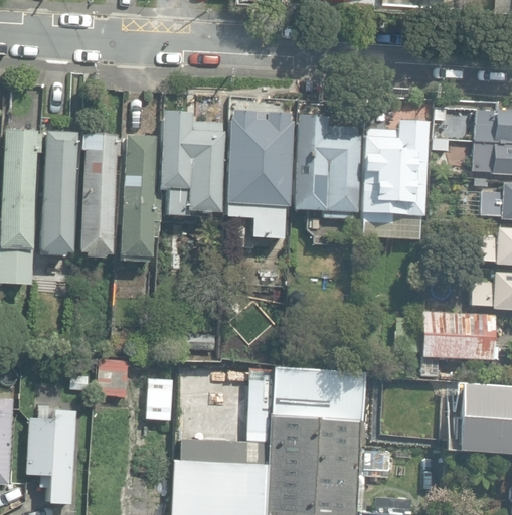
[(511,0),(499,0),(499,13),(511,14),(511,0)]
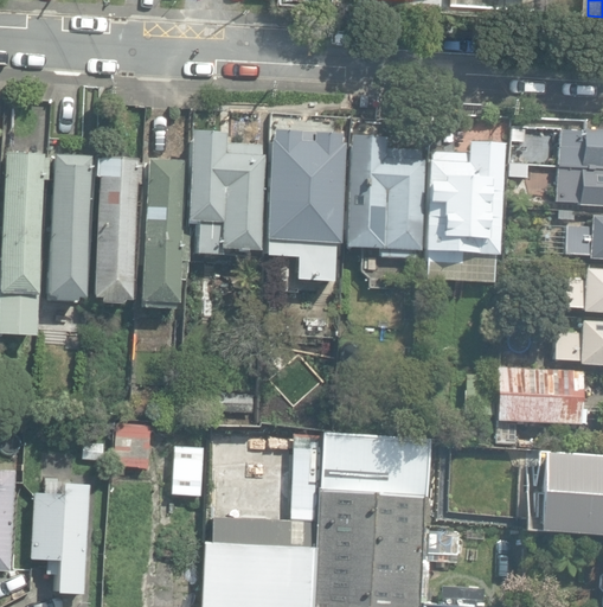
[(493,117),(494,104),(480,103),(479,116),(493,117)]
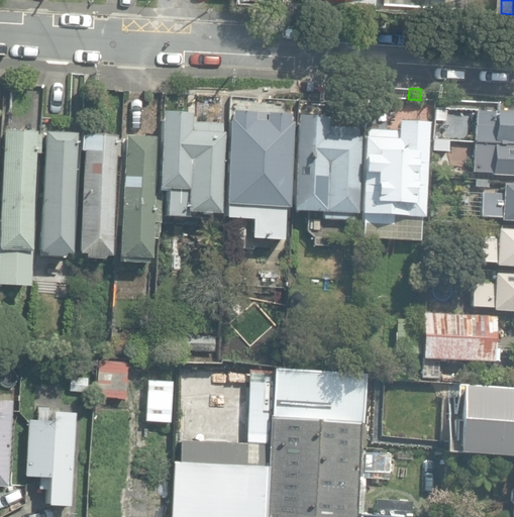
[(284,206),(289,206),(294,113),(231,109),(224,215),(252,217),(250,237),(281,239),(284,206)]
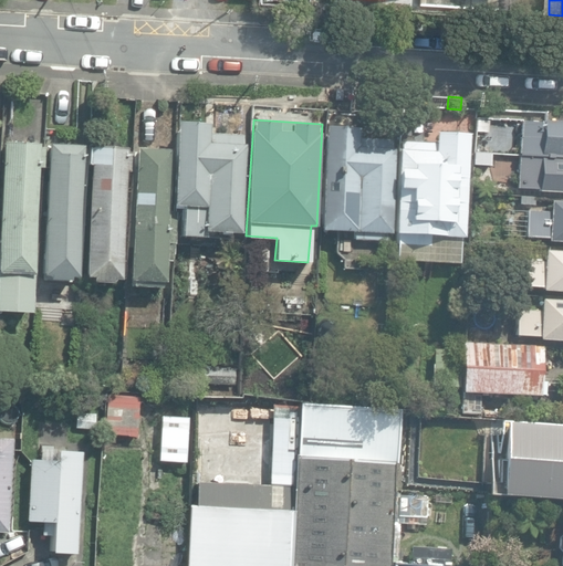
[(491,122),(478,121),(477,133),(489,134),(491,122)]
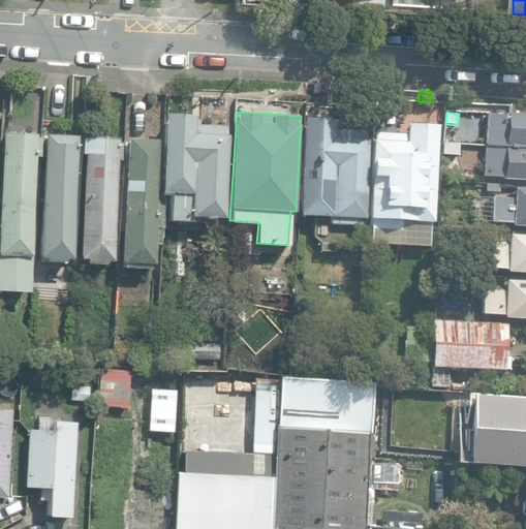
[(488,145),(525,146),(525,114),(489,113),(488,145)]
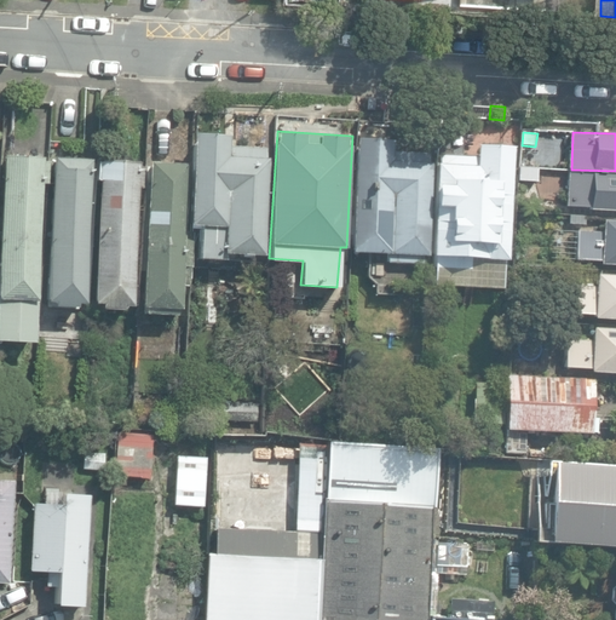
[(202,258),(225,259),(225,253),(266,256),(271,158),(269,158),(269,148),(231,147),(232,136),(196,135),(191,224),(203,225),(202,258)]
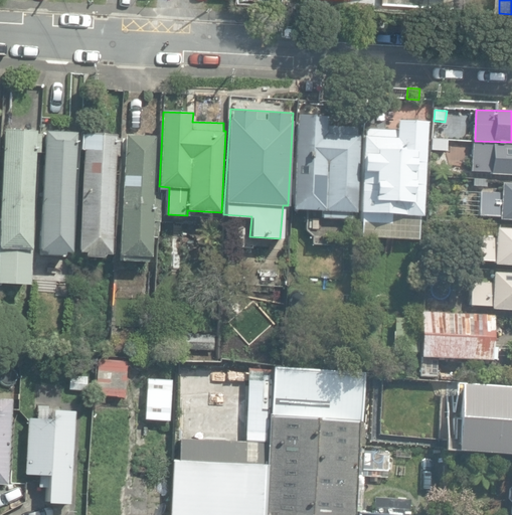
[(324,217),(353,218),(353,212),(356,212),(360,135),(358,135),(359,127),(328,126),(328,118),(298,117),(294,209),(324,210),(324,217)]
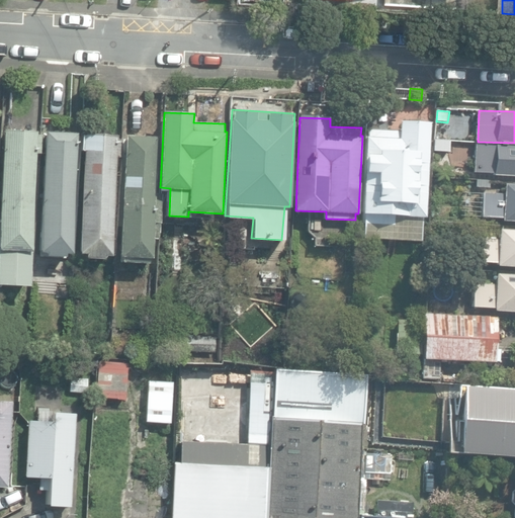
[(426,218),(430,122),(400,121),(399,131),(370,130),(369,137),(366,137),(362,212),(365,212),(364,239),(423,242),(424,218),(426,218)]
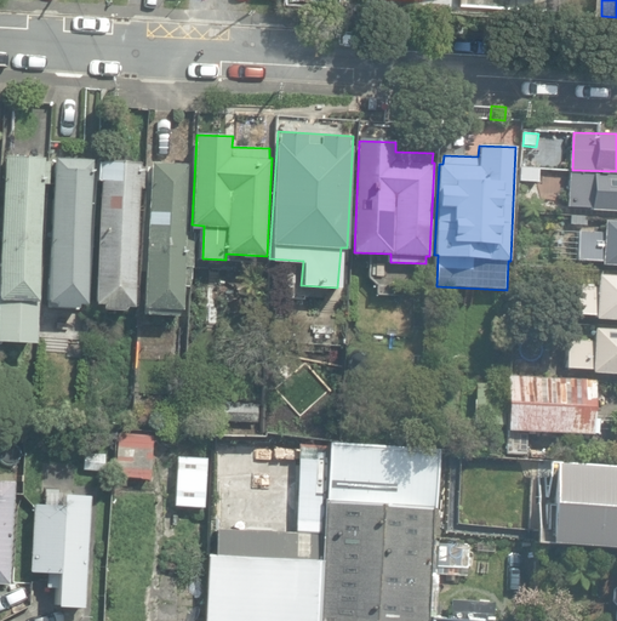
[(51,184),(52,163),(45,161),(45,158),(6,155),(0,262),(0,341),(36,343),(45,184),(51,184)]
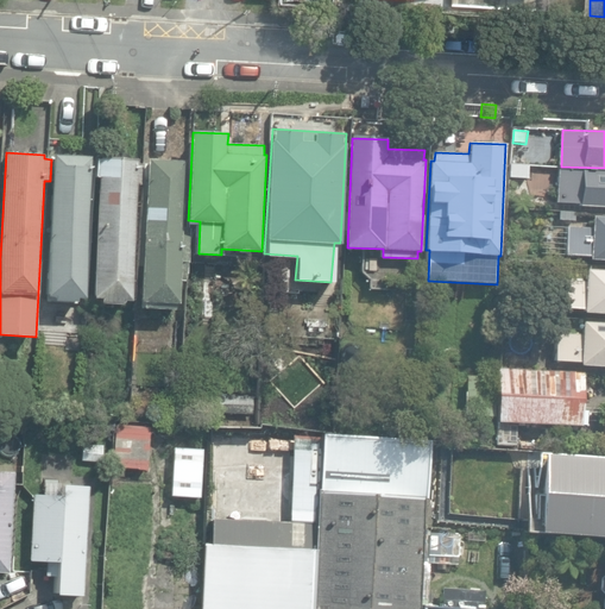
[(55,300),(80,301),(80,299),(84,299),(92,157),(56,156),(50,296),(55,296),(55,300)]
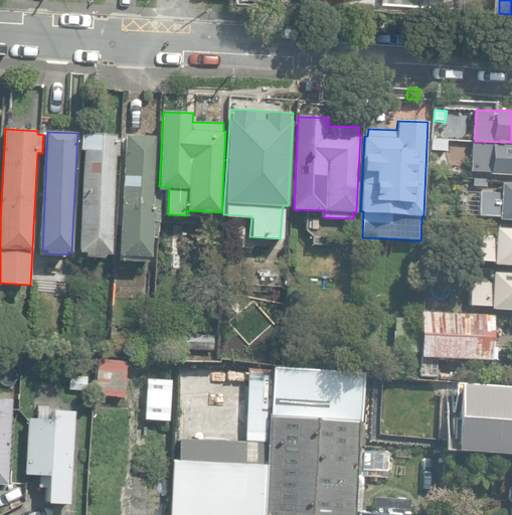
[(87,256),(106,256),(106,254),(112,254),(117,135),(84,133),(83,150),(86,150),(81,252),(87,252),(87,256)]
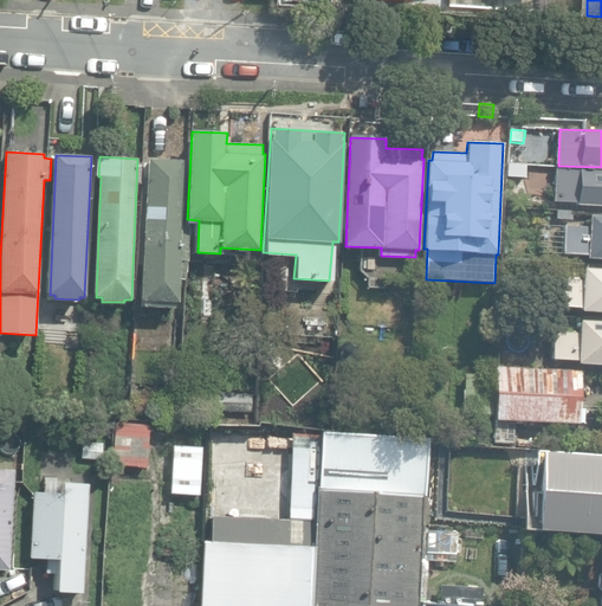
[(144,305),(175,308),(175,302),(180,302),(182,252),(188,253),(189,229),(181,229),(185,160),(149,159),(142,300),(144,301),(144,305)]
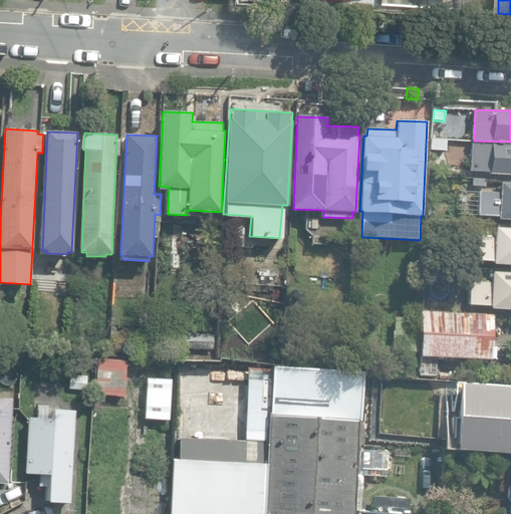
[(434,150),(447,151),(448,141),(435,140),(434,150)]
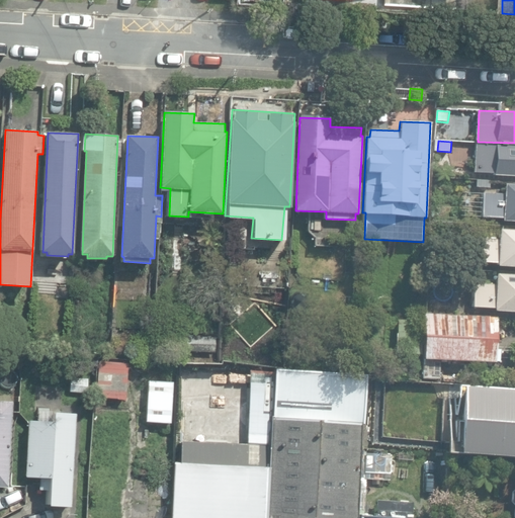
[(495,175),(514,175),(514,145),(477,143),(475,171),(496,172),(495,175)]
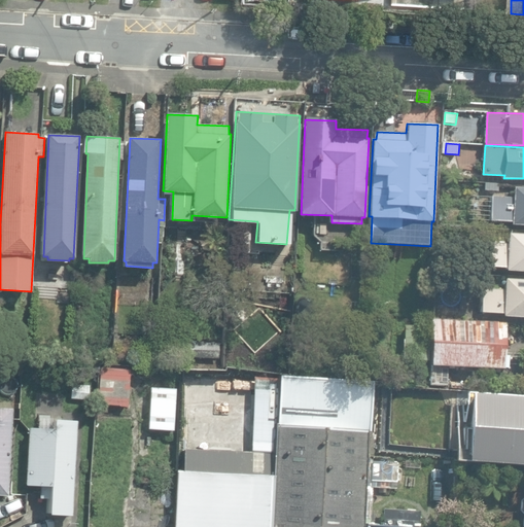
[(523,187),(515,187),(514,198),(492,197),(491,221),(513,221),(513,224),(523,224),(523,187)]
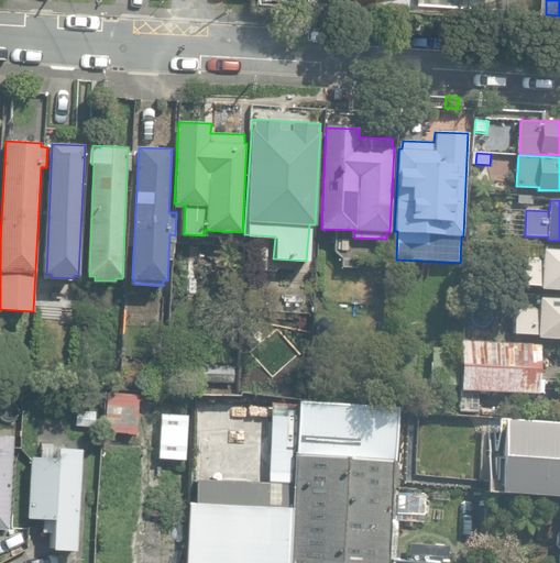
[(542,288),(559,288),(559,250),(545,249),(545,261),(520,260),(519,285),(542,286),(542,288)]
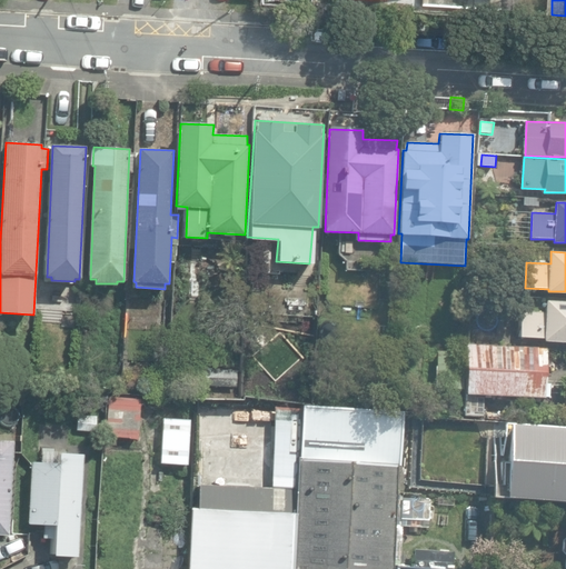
[(565,300),(547,300),(546,312),(524,311),(522,337),(545,338),(545,341),(565,341),(565,300)]
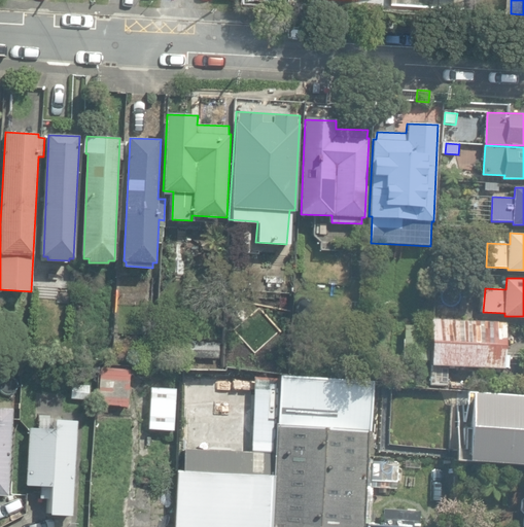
[(462,305),(453,305),(453,318),(462,318),(462,305)]
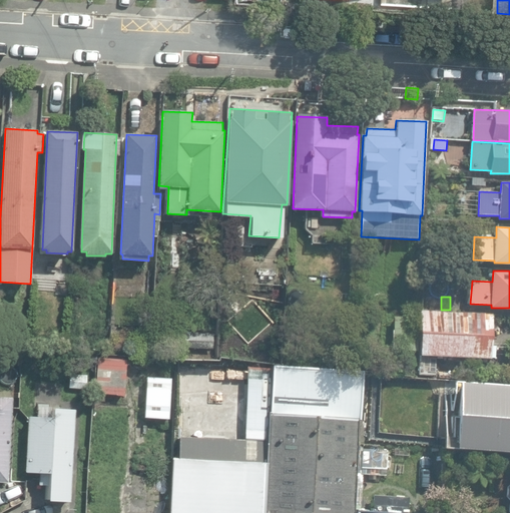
[(421,355),(492,359),(494,314),(425,310),(425,318),(396,317),(394,350),(421,351),(421,355)]
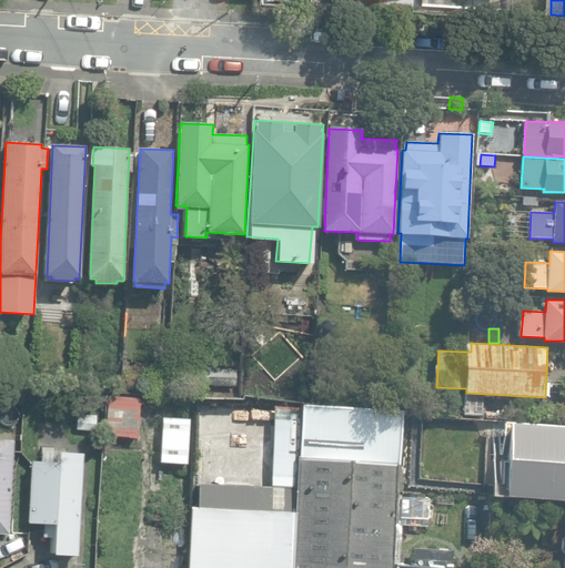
[(109,436),(139,438),(142,398),(111,396),(109,436)]
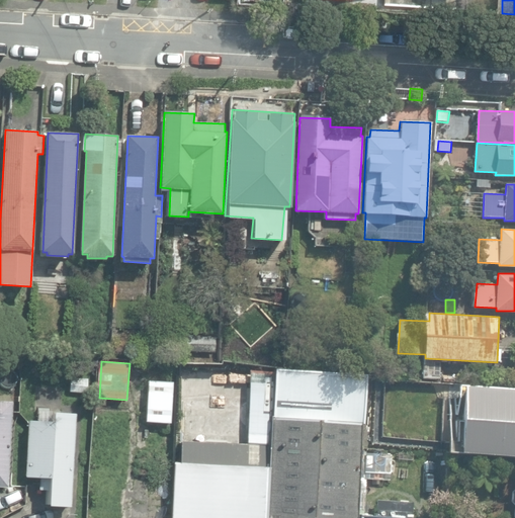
[(441,379),(442,363),(424,361),(423,377),(441,379)]
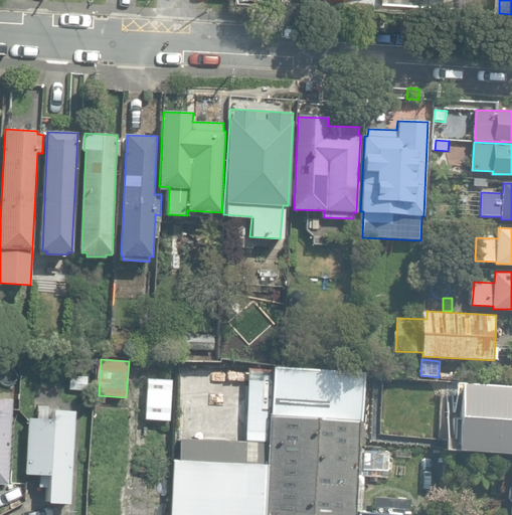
[(354,514),(365,372),(275,366),(265,514),(354,514)]
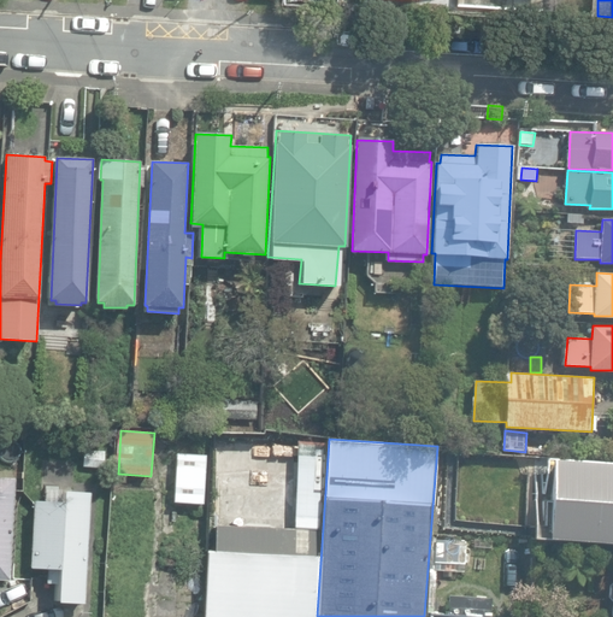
[(314,616),(326,442),(284,440),(283,451),(299,452),(293,529),(219,524),(218,551),(210,550),(205,616),(314,616)]
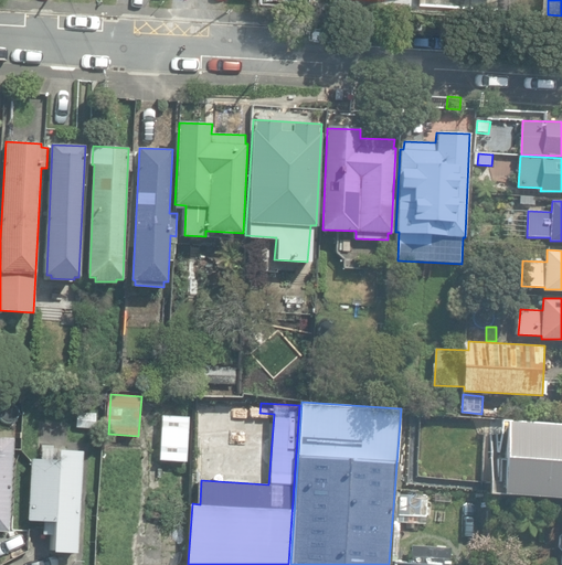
[(97,428),(97,411),(78,411),(78,428),(97,428)]
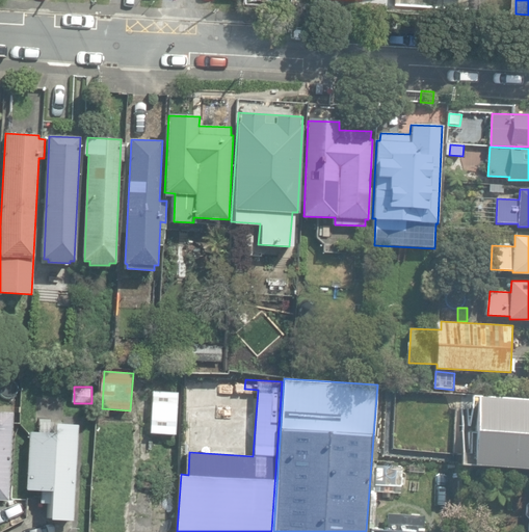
[(471,460),(528,466),(528,397),(475,393),(471,460)]
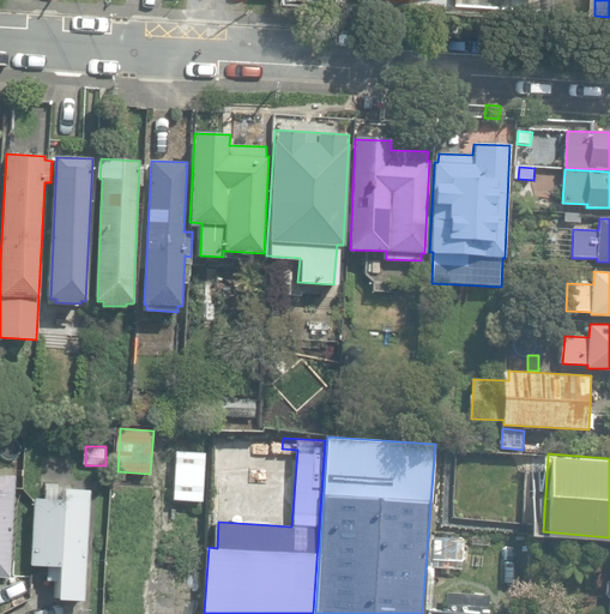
[(0,576),(12,576),(17,475),(0,474),(0,576)]
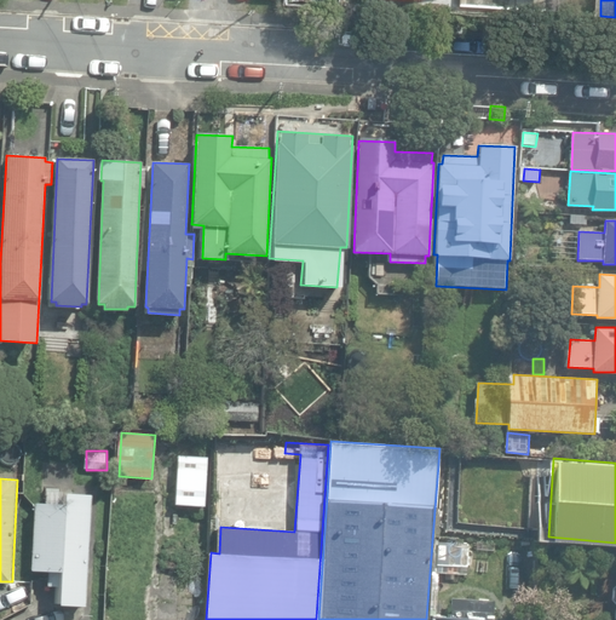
[(59,604),(87,606),(87,604),(91,497),(68,495),(68,504),(36,504),(34,569),(49,570),(47,585),(61,586),(59,604)]
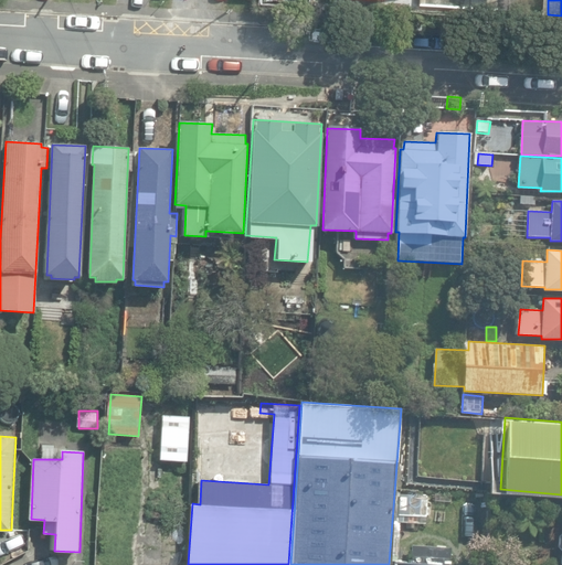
[(400,491),(399,515),(426,518),(427,493),(400,491)]
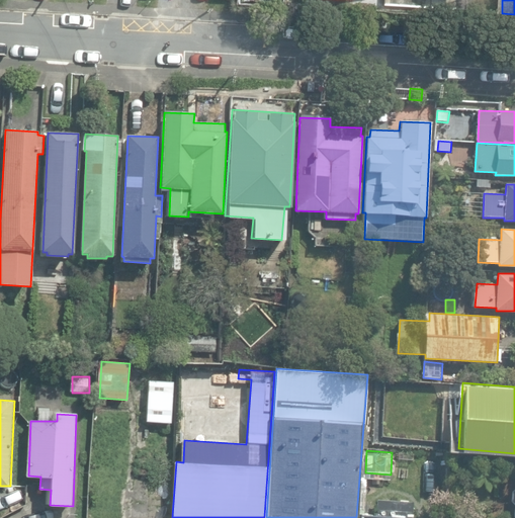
[(413,499),(377,497),(376,508),(412,510),(413,499)]
